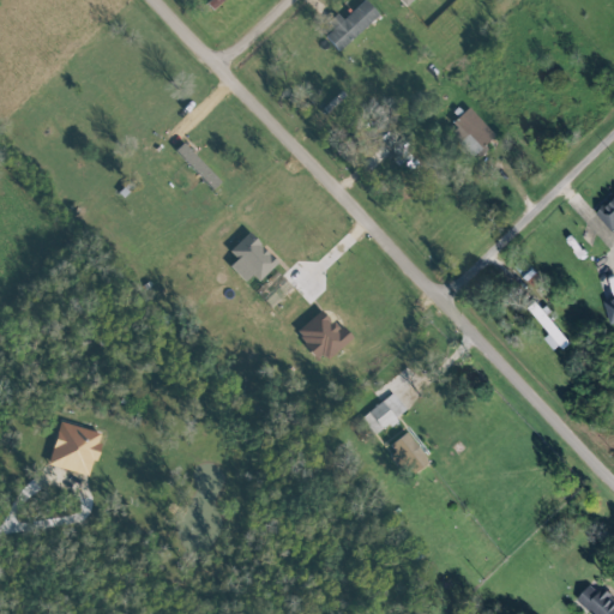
[(339,52),(380,13),(367,0),(365,0),(344,19),(338,13),(329,23),(335,30),(326,38),(339,52)]
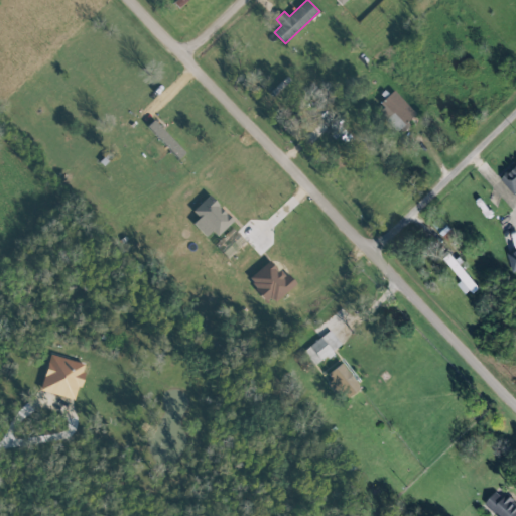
[(376,109),(399,131),(417,112),(393,90),(376,109)]
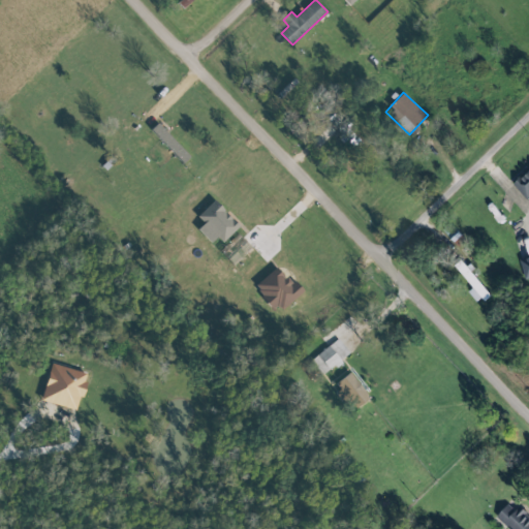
[(153,128),(181,165),(190,159),(162,122),(153,128)]
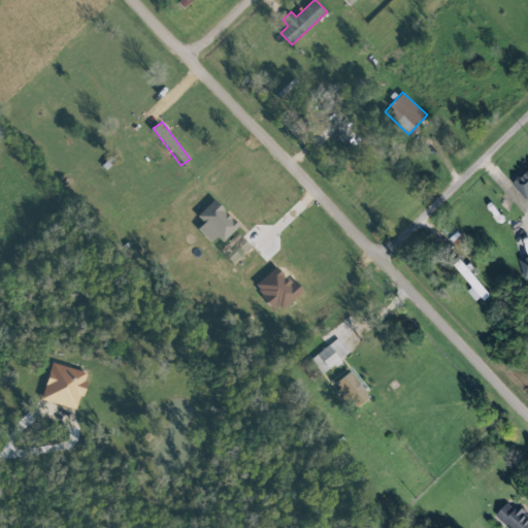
[(527,171),(514,180),(527,201),(527,199),(527,171)]
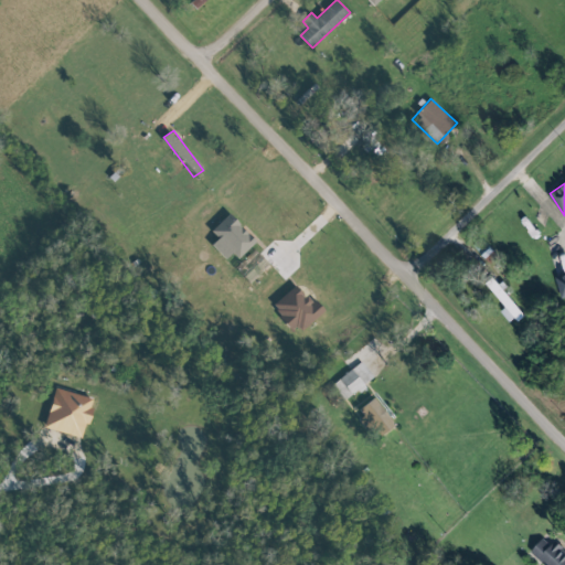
[(227,259),(233,253),(240,258),(257,240),(230,213),(212,232),(219,238),(212,245),(227,259)]
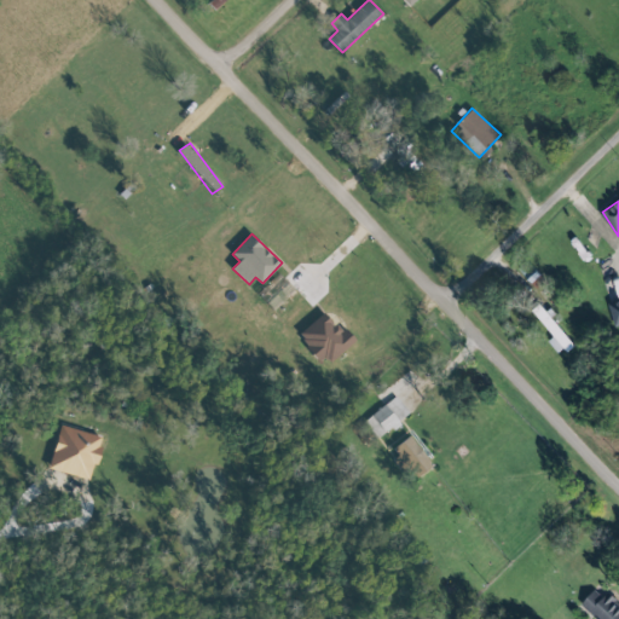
[(357,341),(342,322),(336,327),(327,313),(299,334),(324,366),(357,341)]
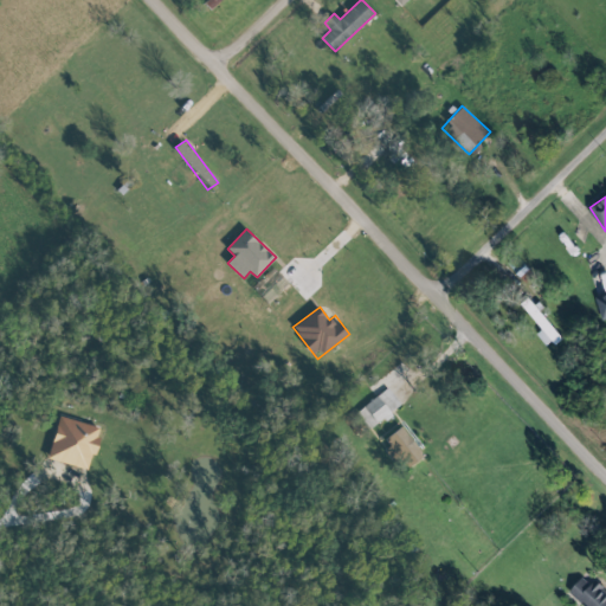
[(401,407),(389,388),(358,410),(369,429),(401,407)]
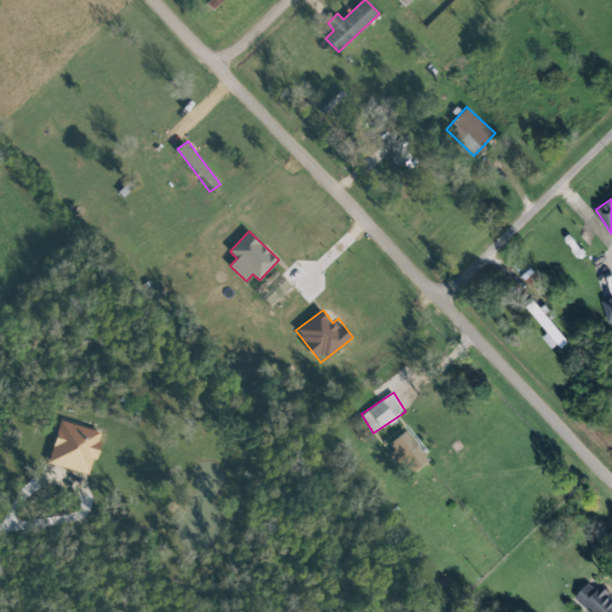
[(91,476),(103,432),(60,421),(49,464),(91,476)]
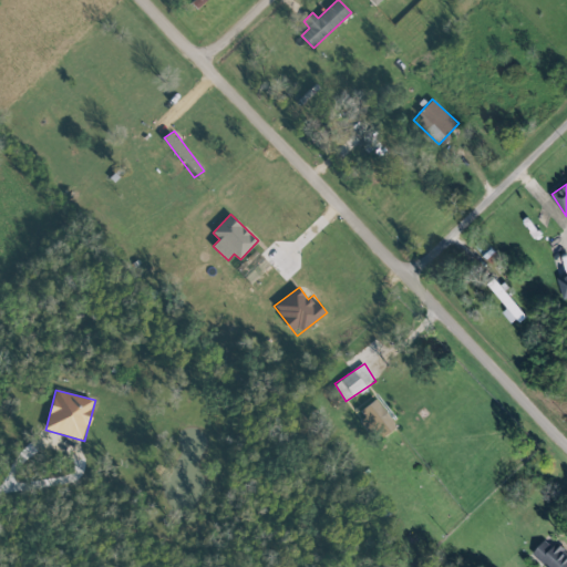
[(398,428),(379,399),(358,412),(377,441),(398,428)]
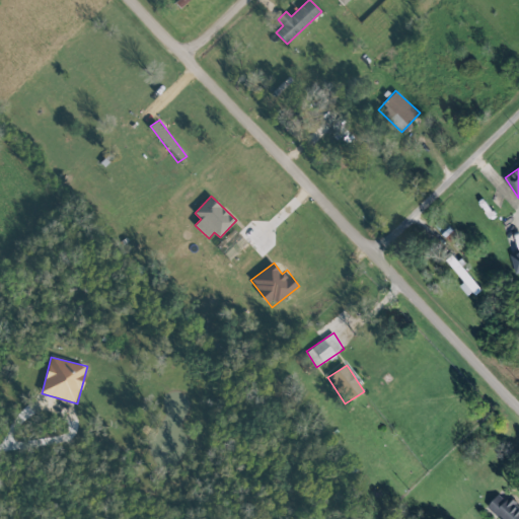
[(507,502),(502,496),(490,506),(502,518),(518,518),(518,502),(514,496),(507,502)]
